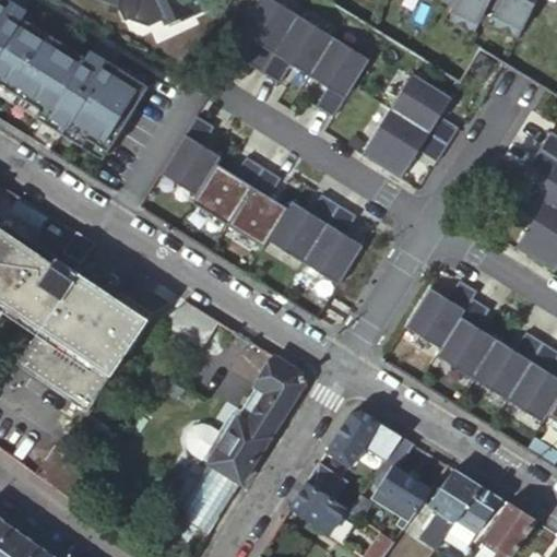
[(87,139),(107,151),(149,85),(91,49),(86,56),(23,16),(27,9),(12,0),(0,0),(0,83),(39,108),(35,117),(82,146),(87,139)]
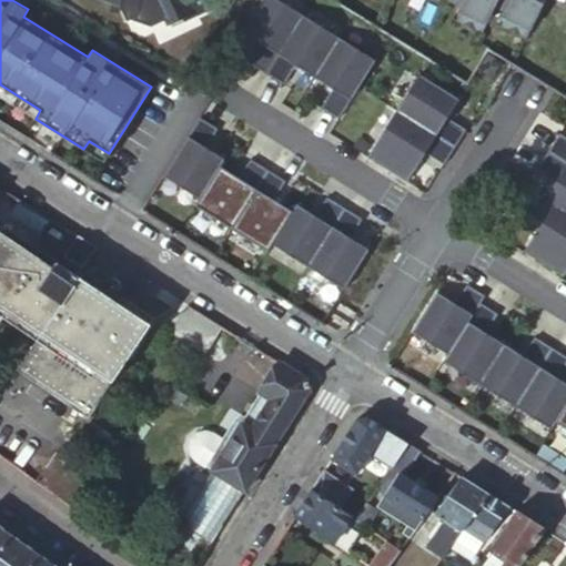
[(109,0),(118,3),(125,21),(129,19),(143,13),(150,28),(167,20),(170,28),(196,16),(194,9),(210,2),(209,0),(109,0)]
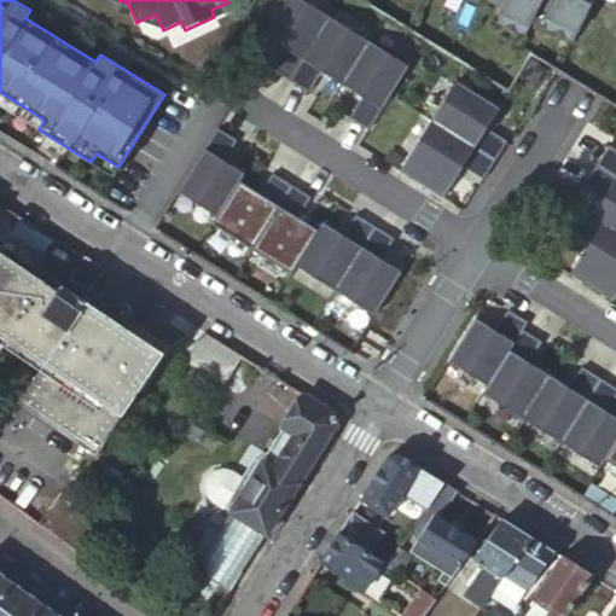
[(290,81),(330,17),(303,0),(285,0),(265,34),(285,47),(271,69),(290,81)]
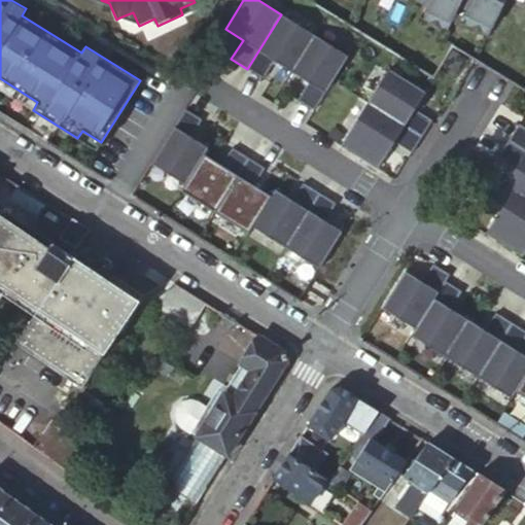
[(461,6),(463,0),(419,0),(419,1),(432,7),(426,20),(450,31),(461,6)]
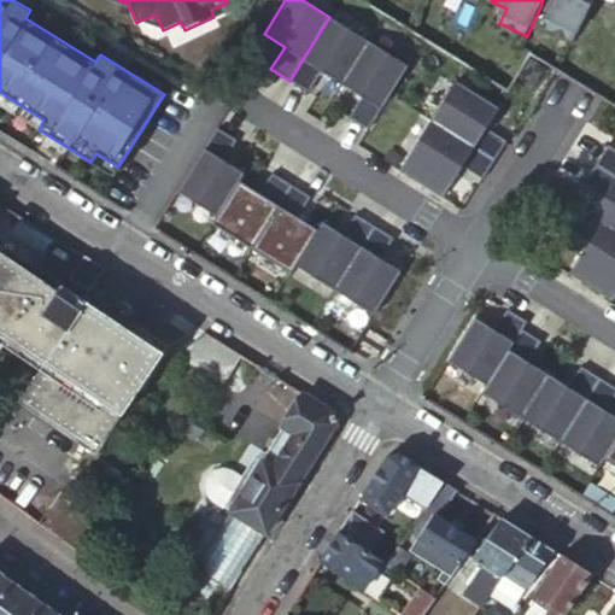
[(577,41),(596,0),(543,0),(540,7),(556,15),(550,29),(577,41)]
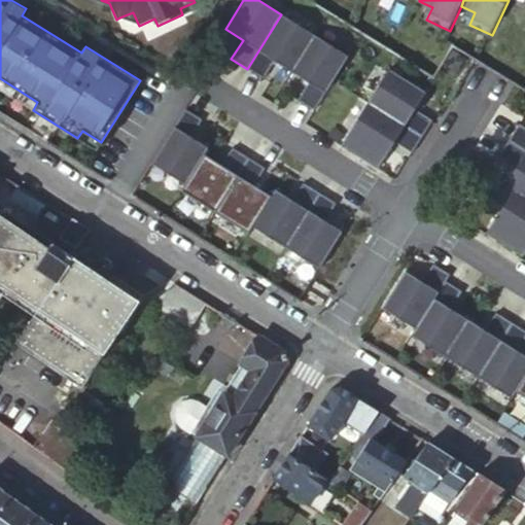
[(180,8),(182,14),(197,8),(195,2),(180,8)]
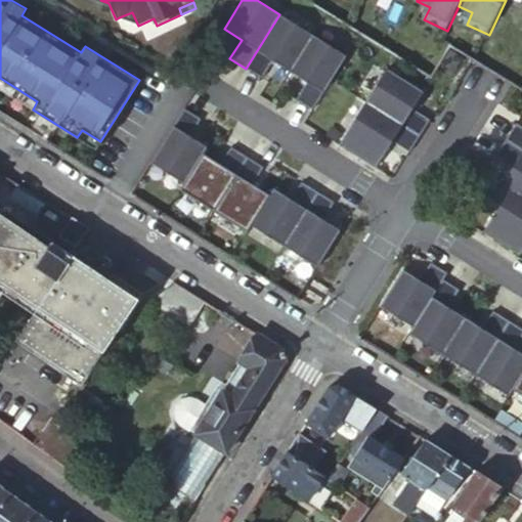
[(85,46),(26,8),(22,15),(81,52),(85,46)]
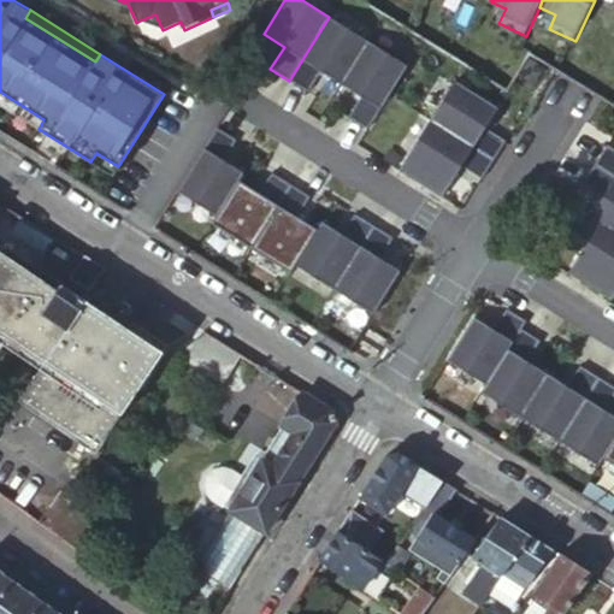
[(155,15),(140,21),(163,30),(155,15)]
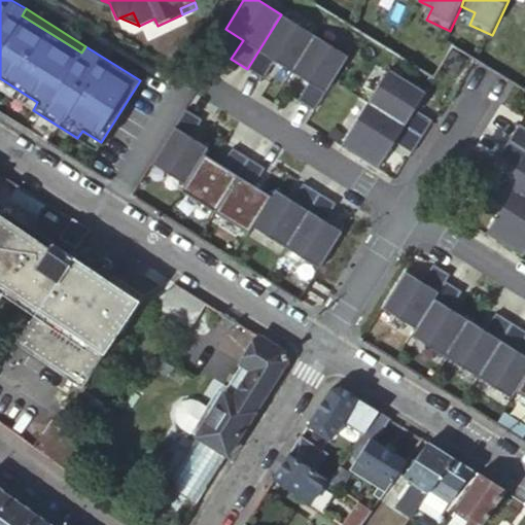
[(291,72),(315,35),(281,14),(247,69),(264,79),(275,62),(291,72)]
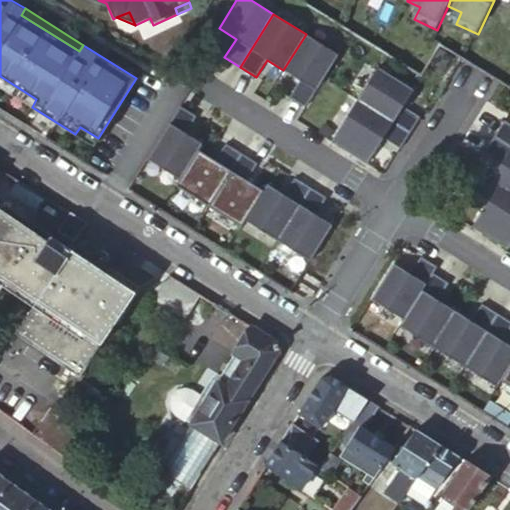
[(306,34),(283,70),(300,81),(289,97),(305,108),(339,55),(306,34)]
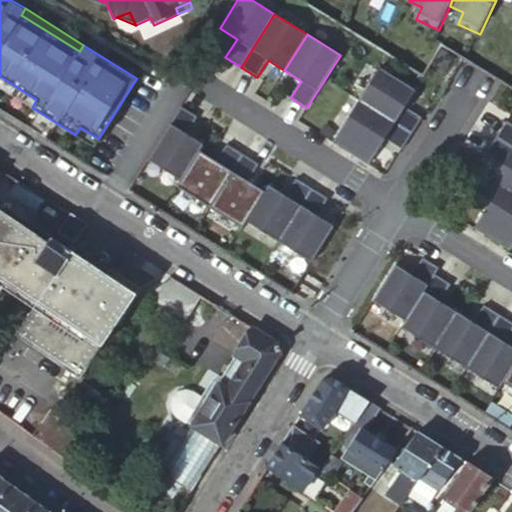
[(359,101),(412,134),(422,117),(406,106),(416,89),(380,66),(359,101)]
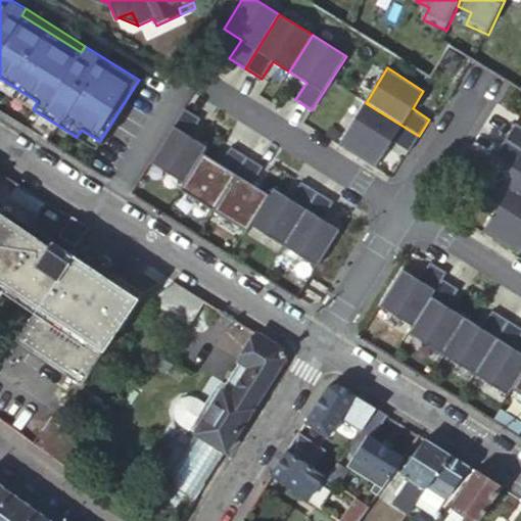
[(0,78),(0,88),(33,109),(37,101),(0,78)]
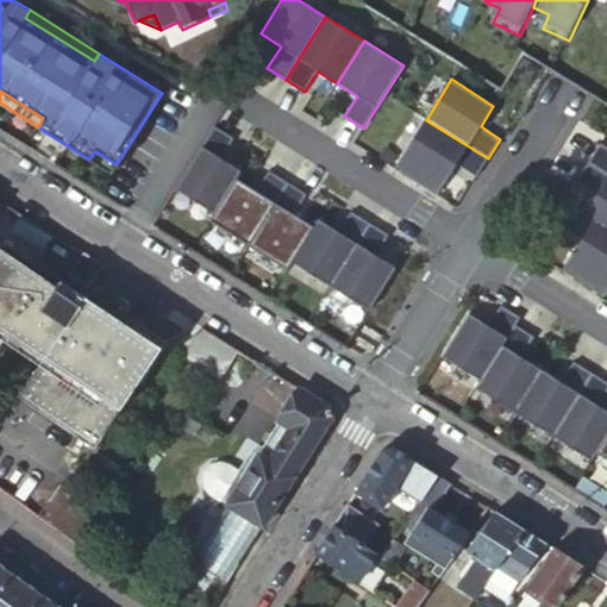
[(488,158),(426,120),(401,158),(395,169),(436,195),(456,164),(476,177),(488,158)]
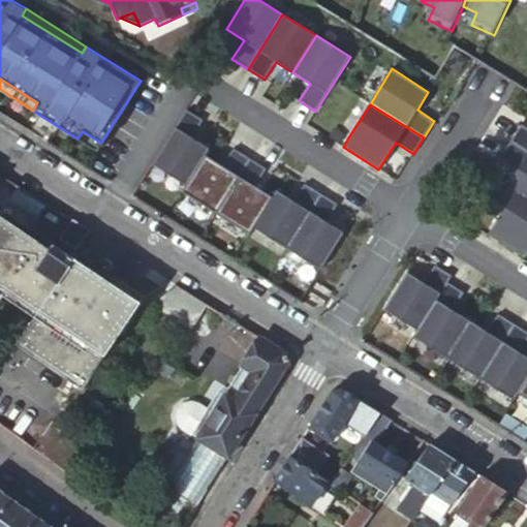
[(203,120),(186,110),(152,163),(186,185),(205,155),(209,149),(191,137),(203,120)]
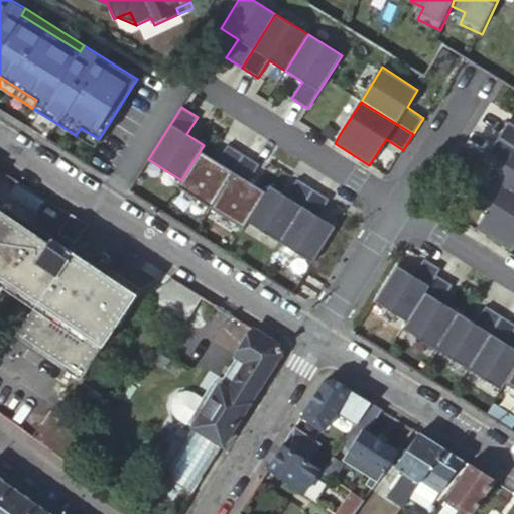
[(513,124),(509,121),(498,137),(513,147),(513,124)]
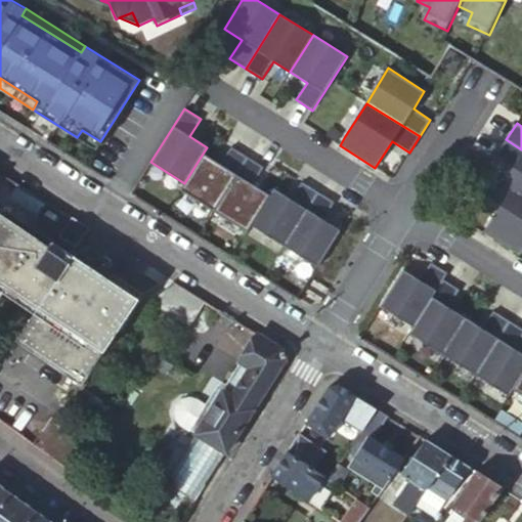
[(100,141),(82,130),(77,137),(96,148),(100,141)]
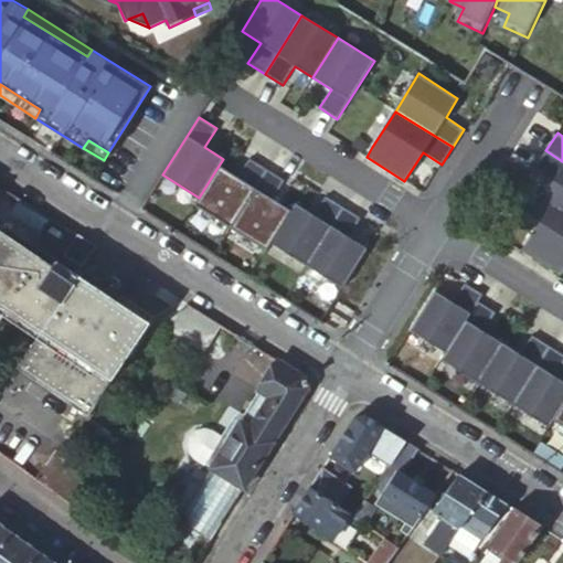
[(562,161),(545,150),(535,168),(554,179),(542,199),(562,211),(562,161)]
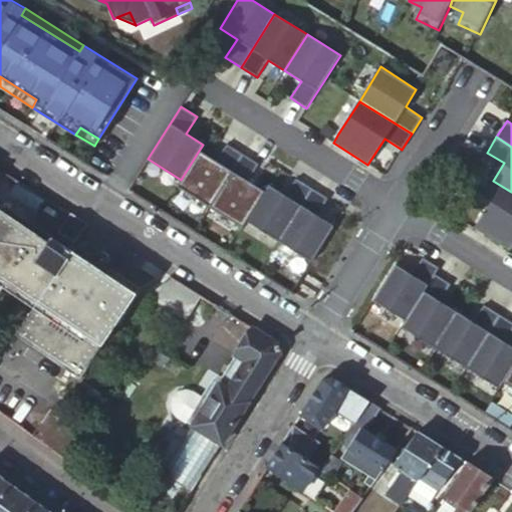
[(210,207),(242,154),(226,144),(216,161),(199,151),(181,180),(177,186),(210,207)]
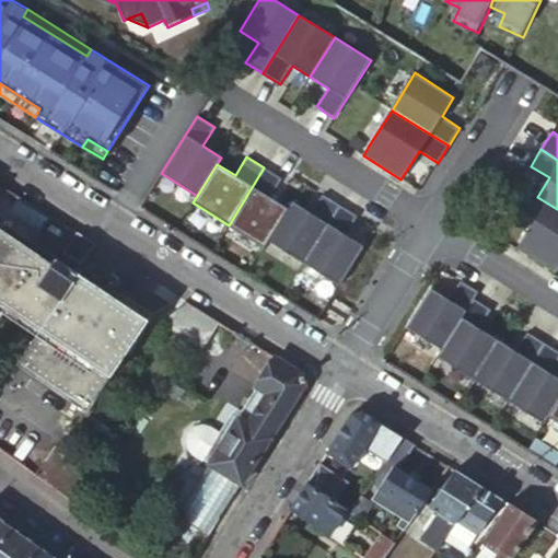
[(281,178),(264,167),(229,225),(264,247),(268,241),(288,209),(269,197),(281,178)]
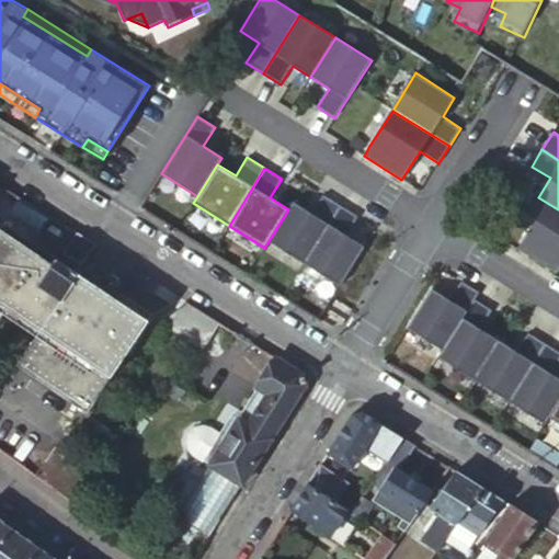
[(558,209),(538,197),(528,191),(516,208),(536,219),(517,249),(557,274),(558,272),(558,209)]
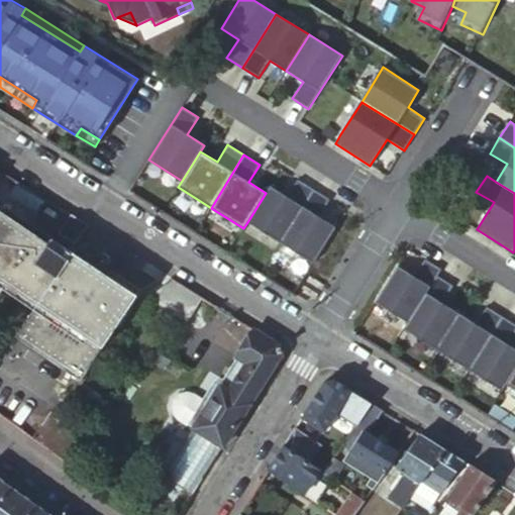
[(63,217),(67,210),(18,180),(10,194),(58,223),(63,217)]
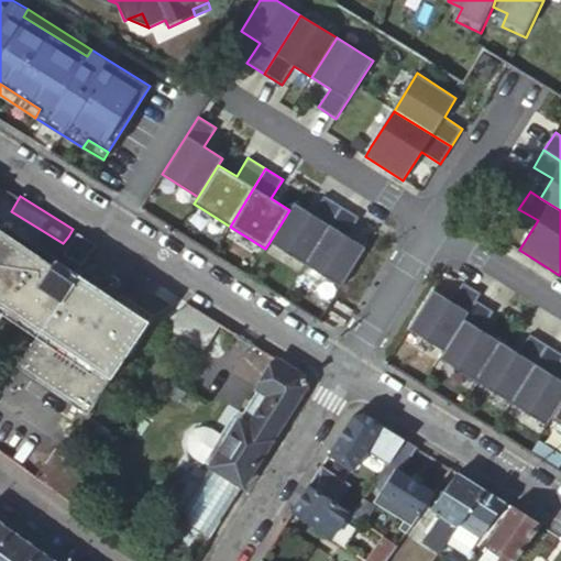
[(341,207),(323,196),(312,215),(294,204),(289,210),(270,242),(305,264),(341,207)]
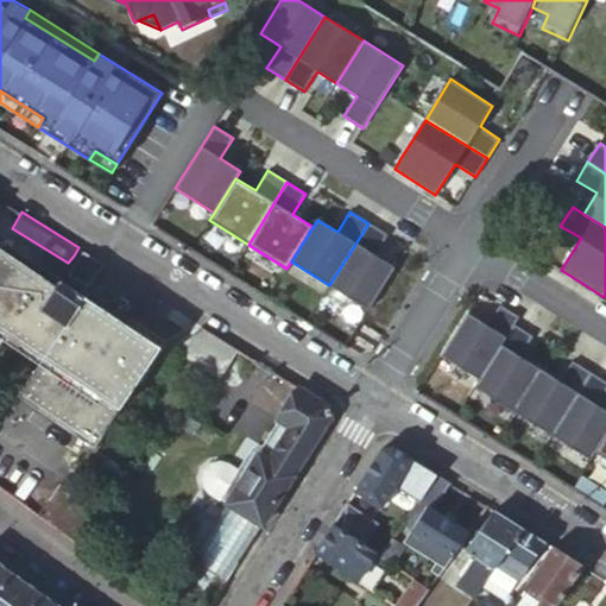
[(387,235),(368,223),(329,285),(368,310),(395,267),(374,256),(387,235)]
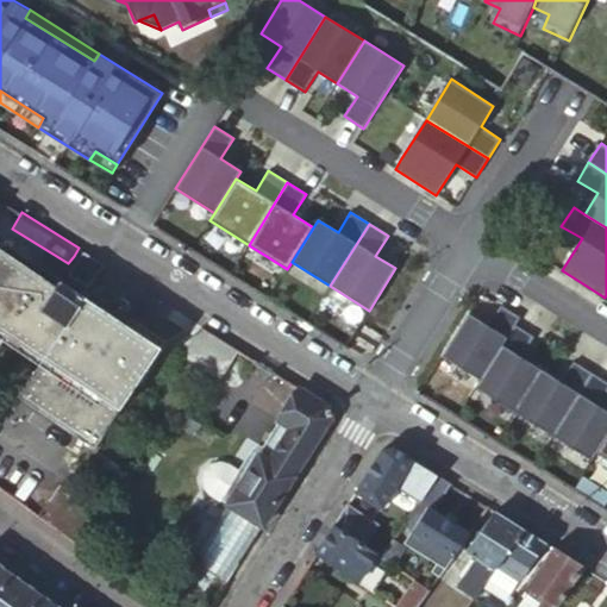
[(7,254),(0,248),(0,287),(13,268),(11,256),(7,254)]
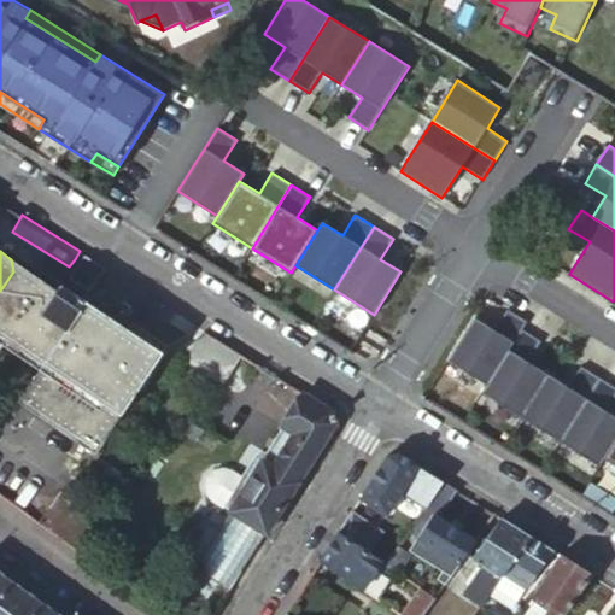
[(81,263),(86,255),(80,251),(75,259),(81,263)]
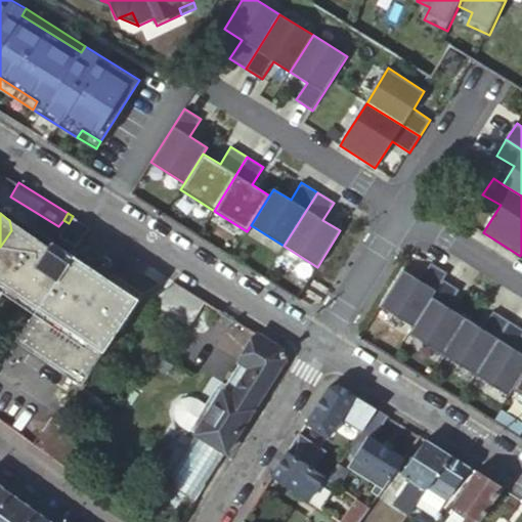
[(0,297),(6,289),(39,310),(75,257),(8,215),(6,218),(9,220),(11,230),(0,247),(0,297)]
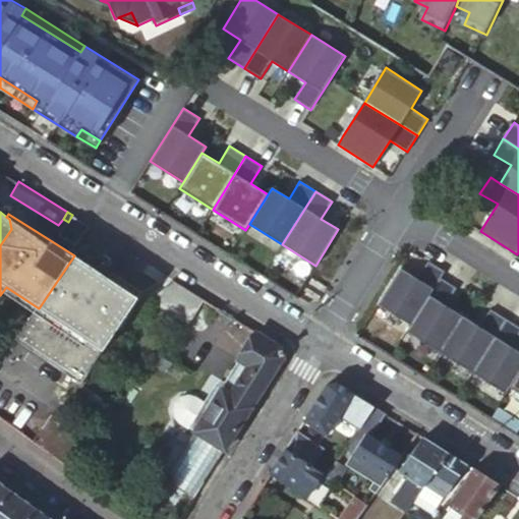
[(108,277),(126,248),(105,235),(88,264),(108,277)]
